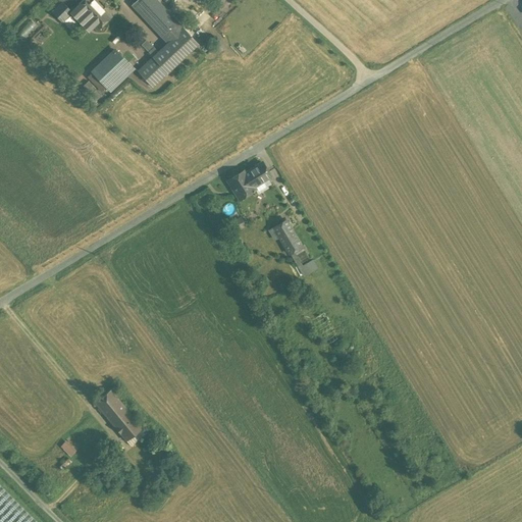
[(111,16),(95,0),(82,0),(76,6),(83,12),(95,25),(98,29),(111,16)]
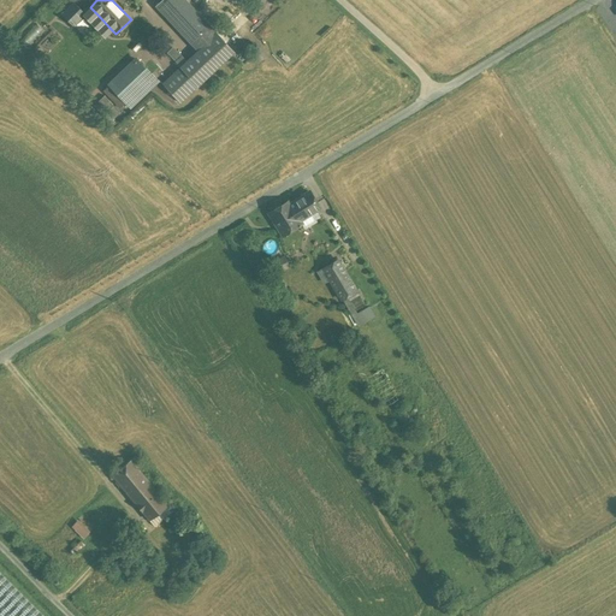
[(208,24),(185,0),(163,0),(157,6),(190,42),(208,24)]
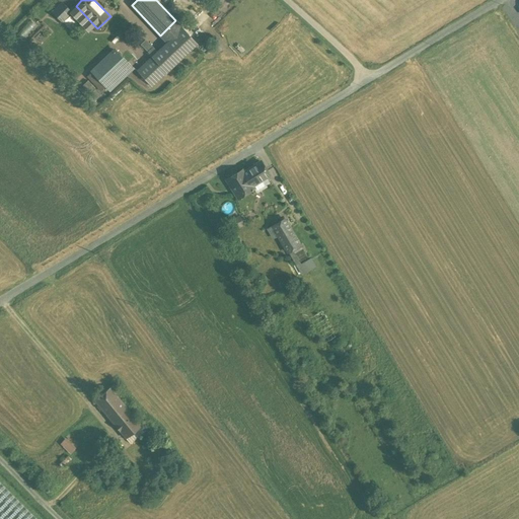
[(62,1),(52,11),(62,21),(71,12),(70,12),(72,10),(62,1)]
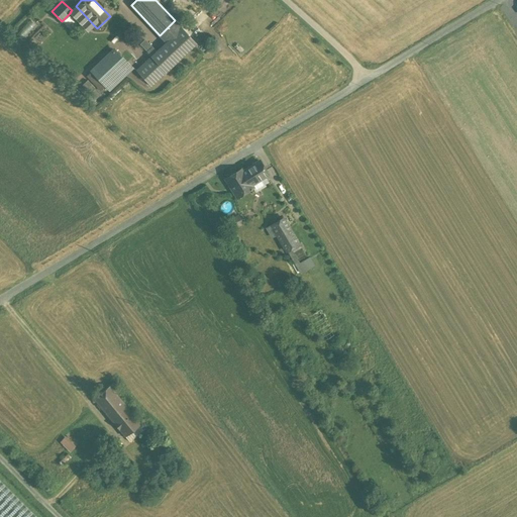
[(72,10),(70,12),(71,12),(76,18),(82,12),(76,6),(72,10)]
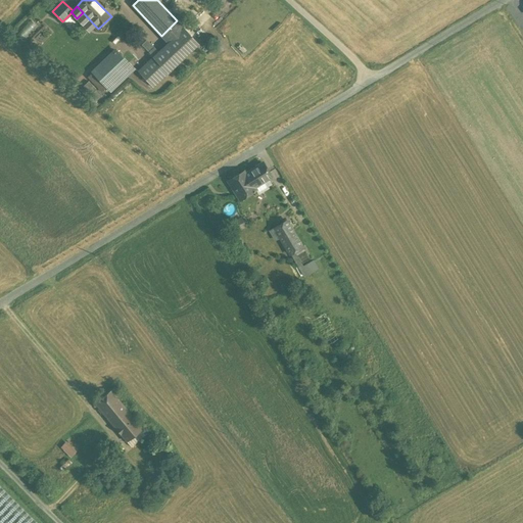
[(95,26),(83,12),(77,18),(89,31),(95,26)]
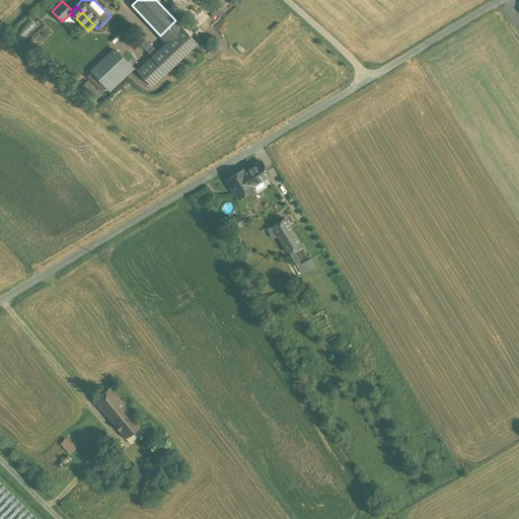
[(175,20),(160,35),(167,43),(182,28),(175,20)]
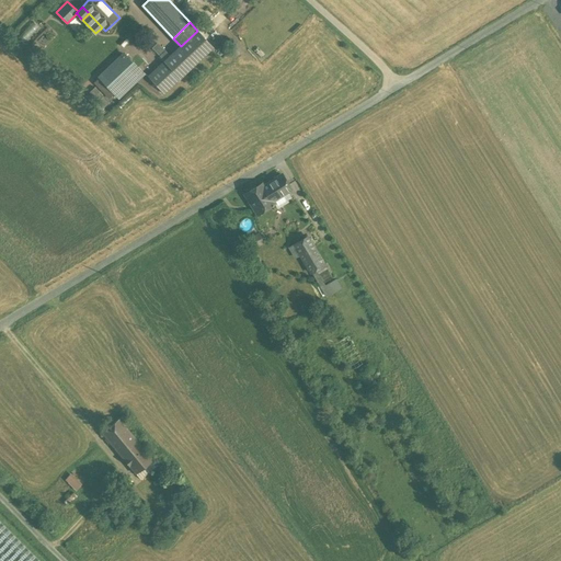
[(181,46),(149,76),(164,92),(213,47),(197,31),(181,46)]
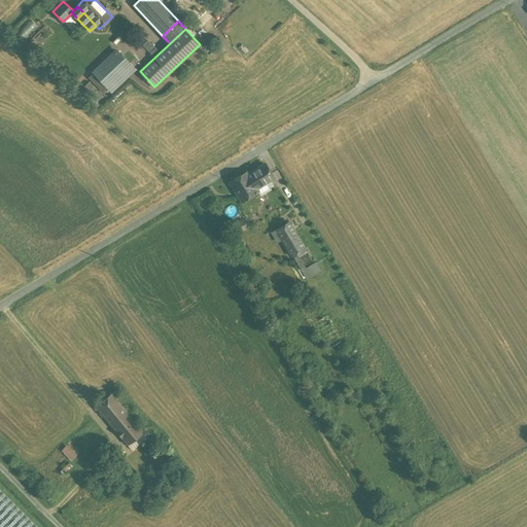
[(150,53),(155,47),(149,41),(145,45),(150,53)]
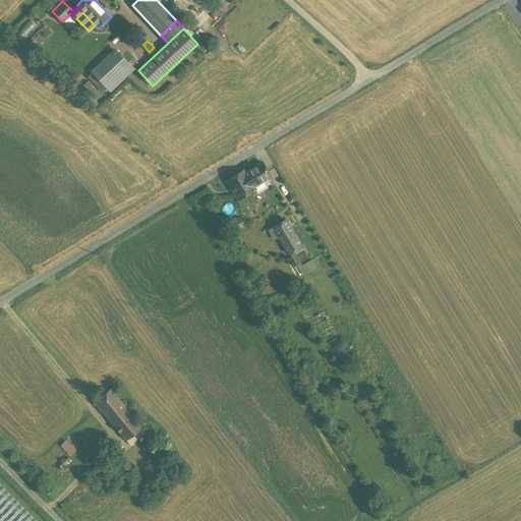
[(115,50),(93,71),(107,87),(129,65),(115,50)]
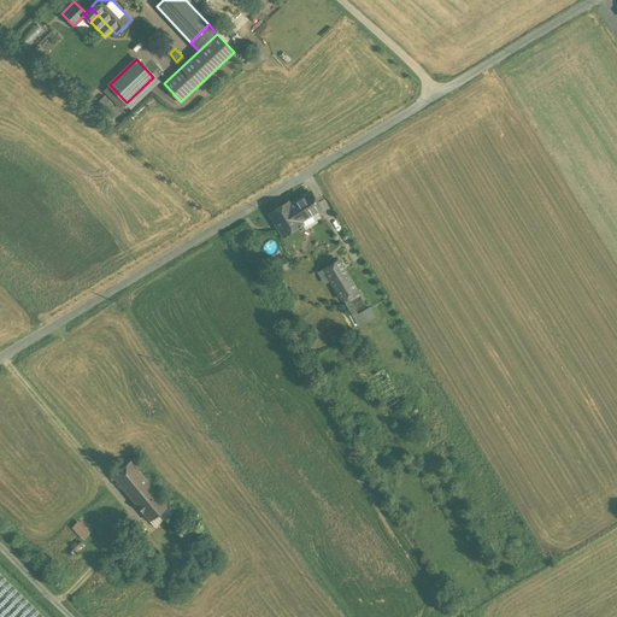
[(104,115),(115,105),(105,95),(94,105),(104,115)]
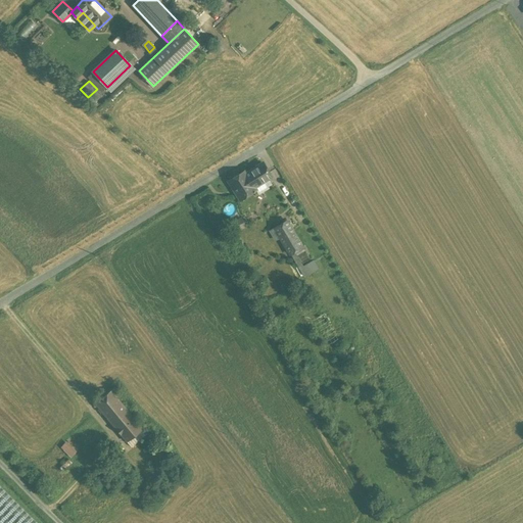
[(264,162),(246,174),(244,171),(229,180),(240,199),(255,189),(254,187),(272,176),(264,162)]
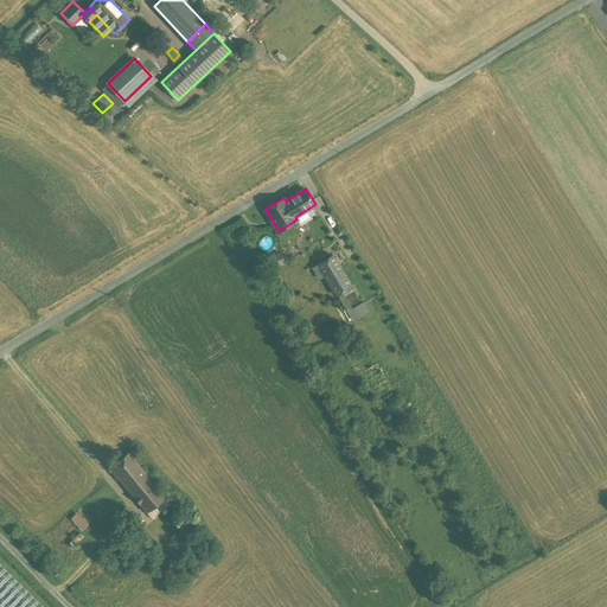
[(333,255),(319,264),(337,294),(344,291),(351,286),(333,255)]
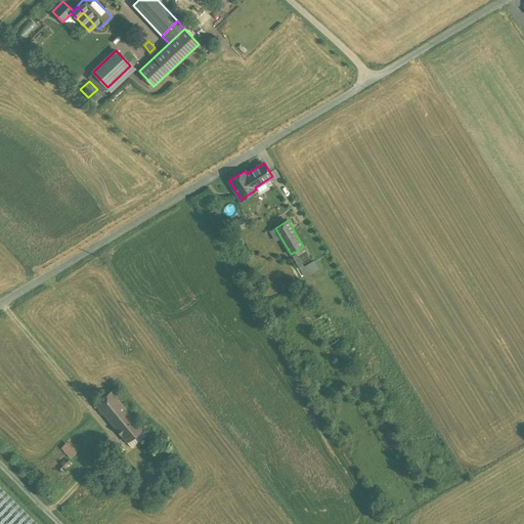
[(297,251),(291,254),(296,262),(301,259),(297,251)]
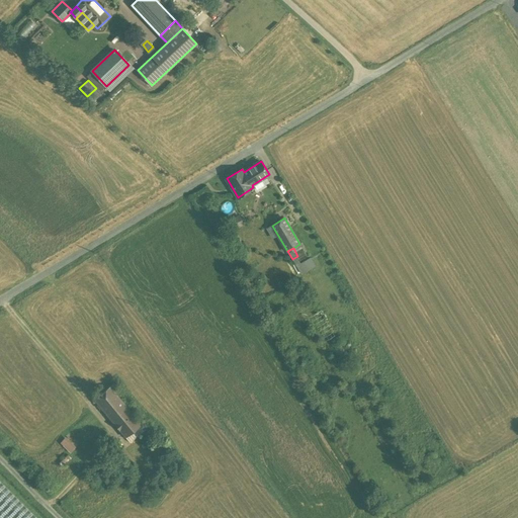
[(110,386),(95,399),(110,418),(125,405),(110,386)]
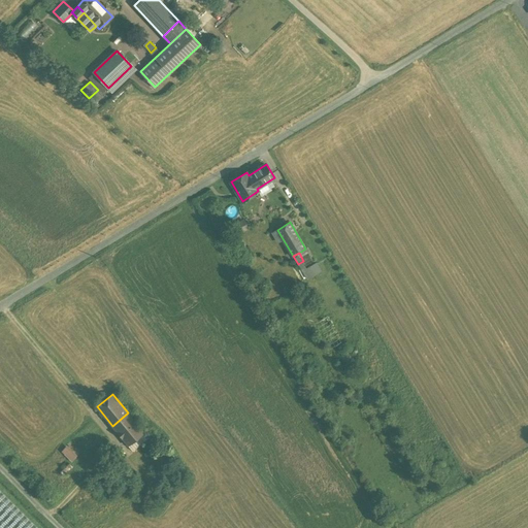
[(128,413),(112,426),(128,444),(144,432),(128,413)]
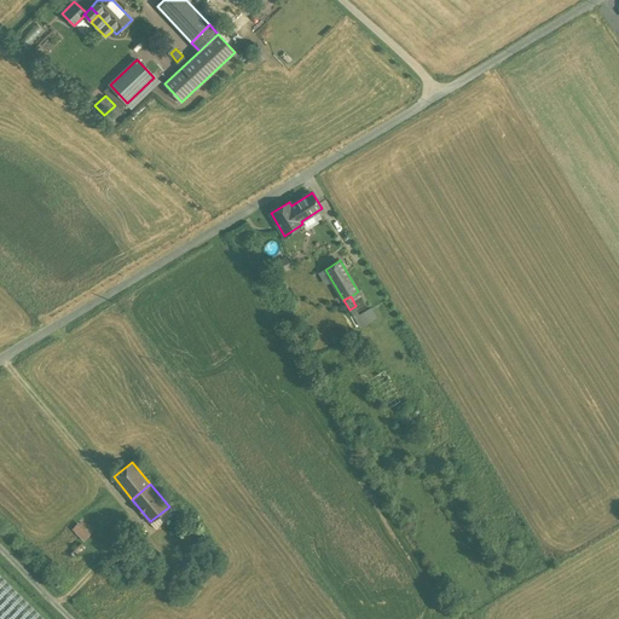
[(79,521),(71,528),(82,541),(91,533),(79,521)]
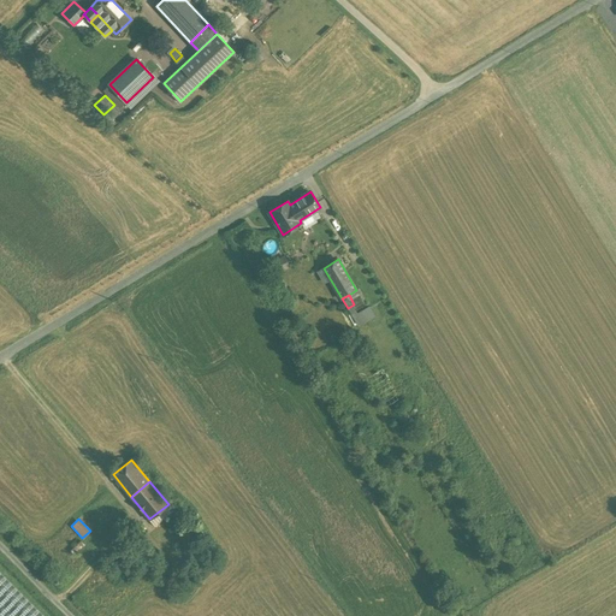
[(0,615),(45,615),(0,570),(0,615)]
